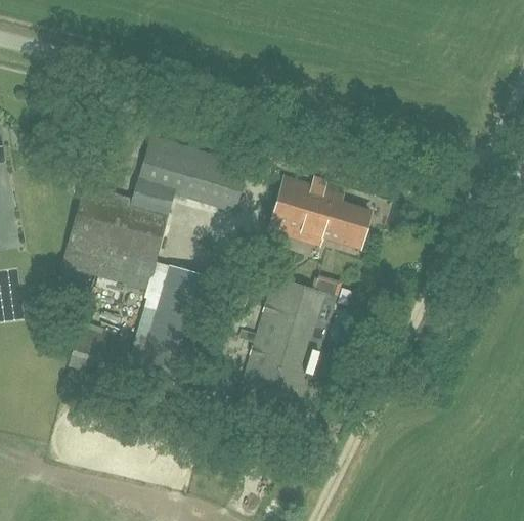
[(233,211),(247,166),(150,136),(136,181),(131,199),(124,197),(99,276),(147,290),(153,272),(155,265),(169,210),(173,192),(233,211)]
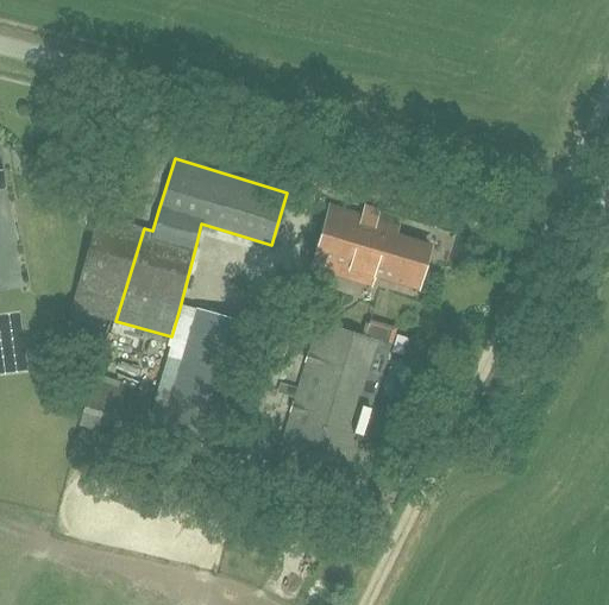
[(370,283),(372,275),(371,273),(376,257),(365,253),(368,246),(352,243),(360,215),(332,206),(314,266),(370,283)]
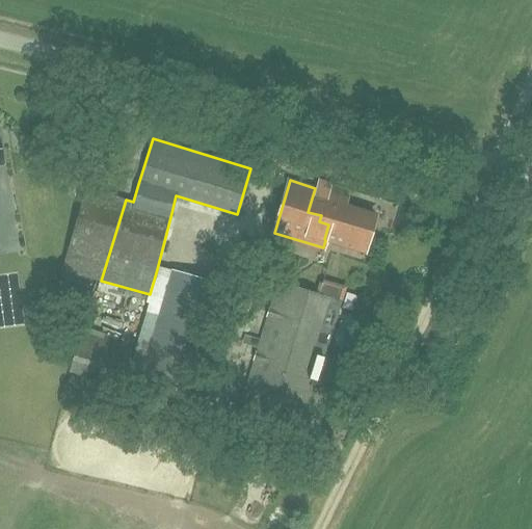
[(346,196),(328,191),(330,184),(319,181),(317,188),(315,188),(308,212),(321,215),(319,221),(328,225),(324,239),(325,240),(363,250),(374,214),(344,205),(346,196)]
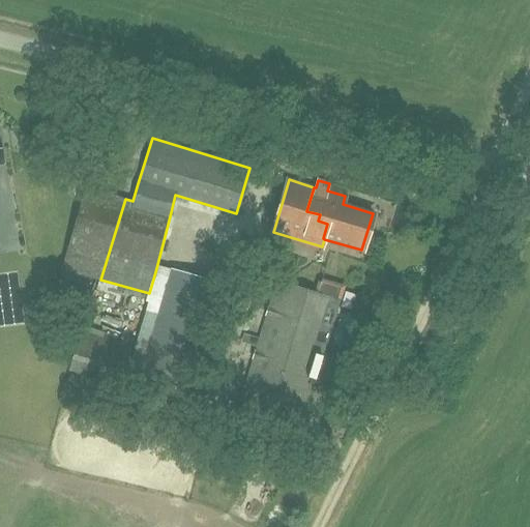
[(86,186),(61,268),(62,268),(91,276),(100,280),(125,199),(86,186)]
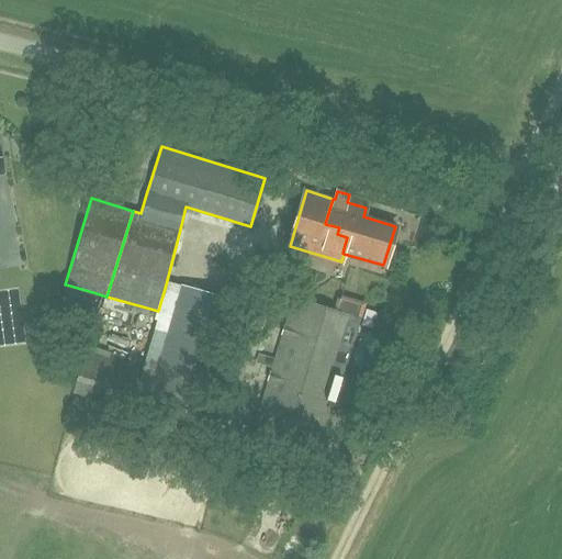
[(180,286),(179,289),(146,395),(209,414),(242,304),(180,286)]
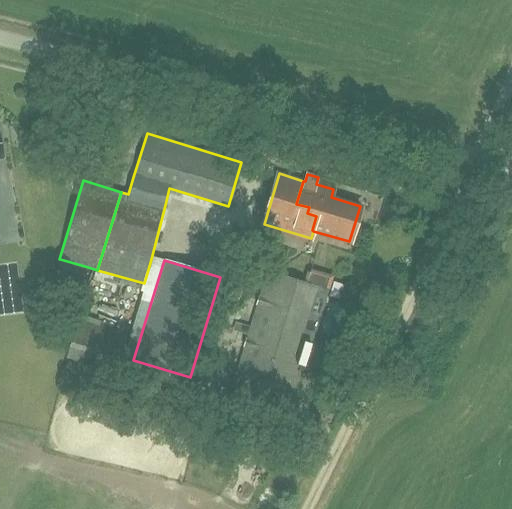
[(331,287),(335,275),(314,269),(310,281),(331,287)]
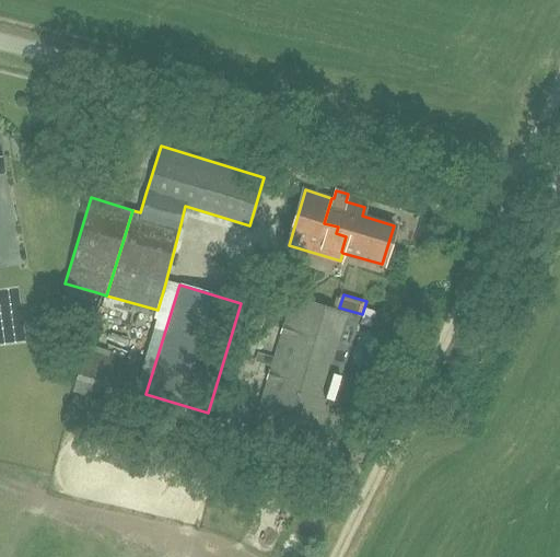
[(357,316),(292,297),(254,425),(317,443),(357,316)]
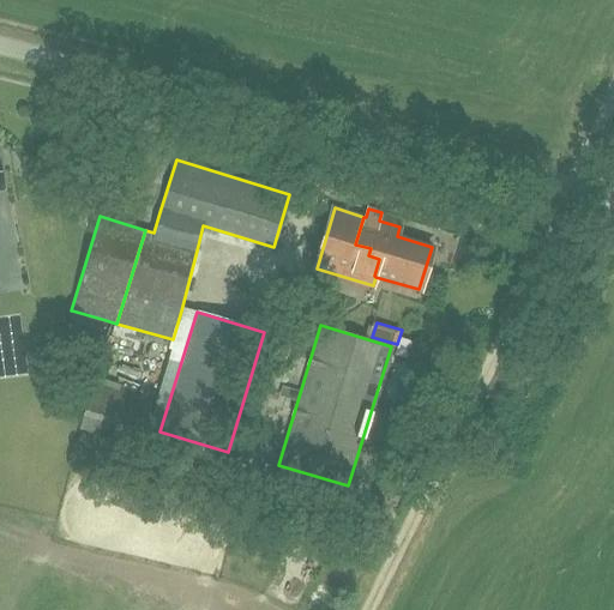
[(94,381),(79,428),(140,446),(154,399),(108,386),(94,381)]
